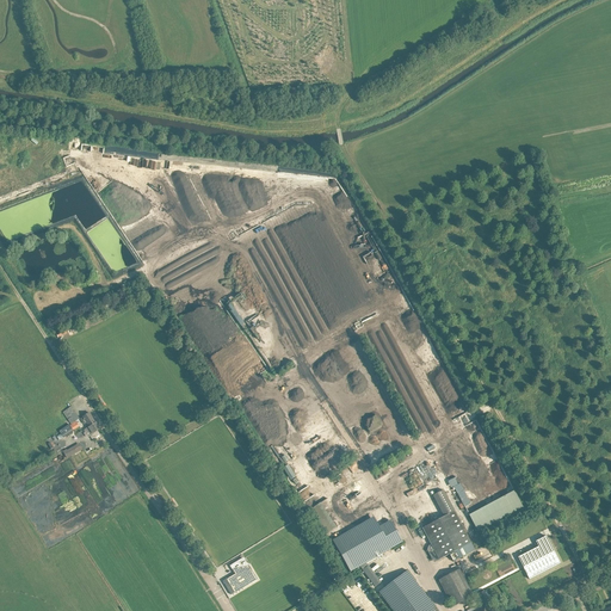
[(340,213),(355,239),(365,233),(351,207),(340,213)]
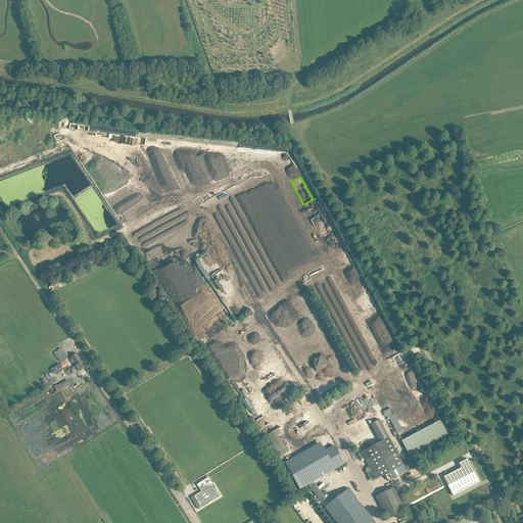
[(103,245),(105,250),(114,246),(112,241),(103,245)]
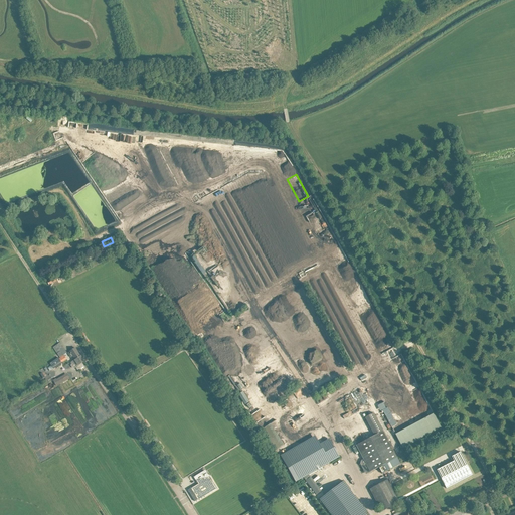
[(199,256),(206,251),(203,246),(193,253),(194,255),(190,258),(202,275),(209,270),(199,256)]
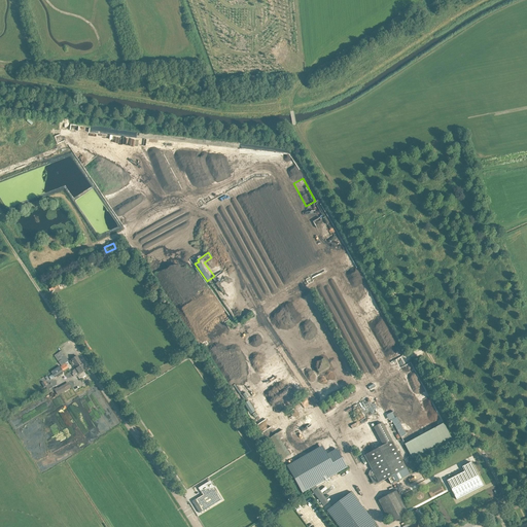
[(62,351),(54,356),(61,366),(69,361),(62,351)]
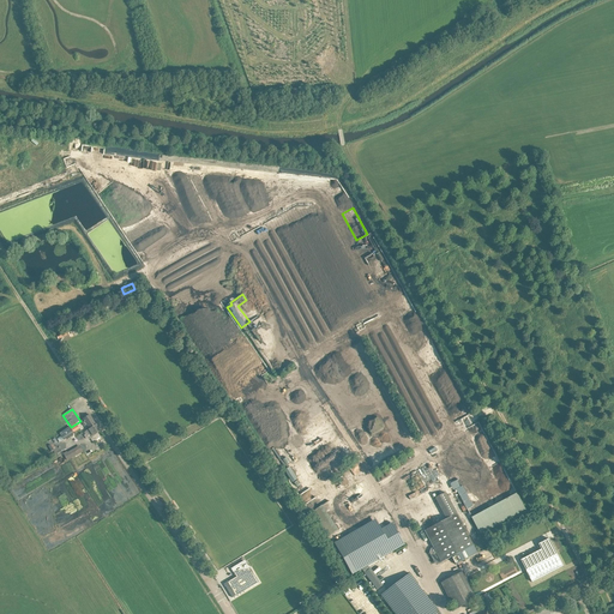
[(90,428),(84,432),(86,434),(84,435),(88,440),(90,438),(92,441),(96,439),(96,440),(100,438),(97,433),(100,431),(101,431),(96,423),(90,415),(80,421),(84,426),(86,423),(89,428),(90,428)]
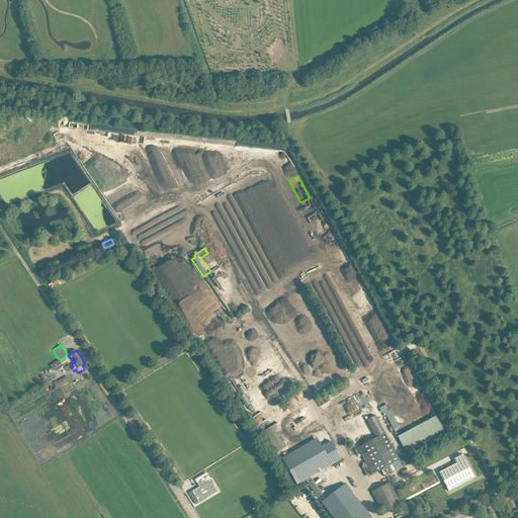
[(62,365),(63,365),(60,360),(59,359),(51,365),(54,371),(57,369),(58,370),(62,367),(62,365)]
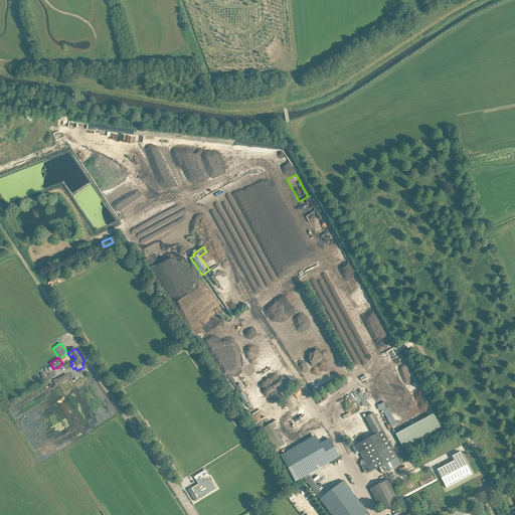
[(53,380),(56,386),(64,381),(62,377),(57,380),(56,378),(53,380)]
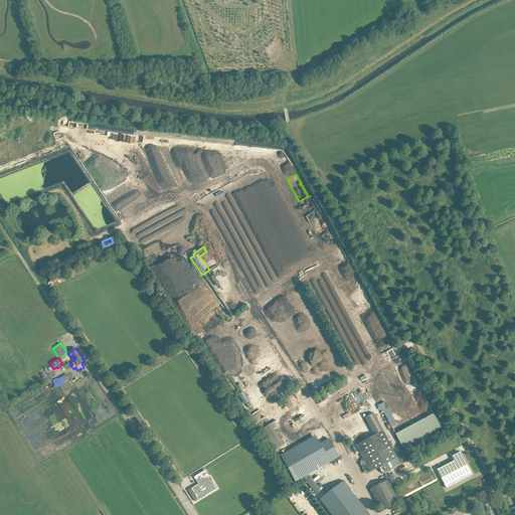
[(238,394),(245,404),(249,401),(242,391),(238,394)]
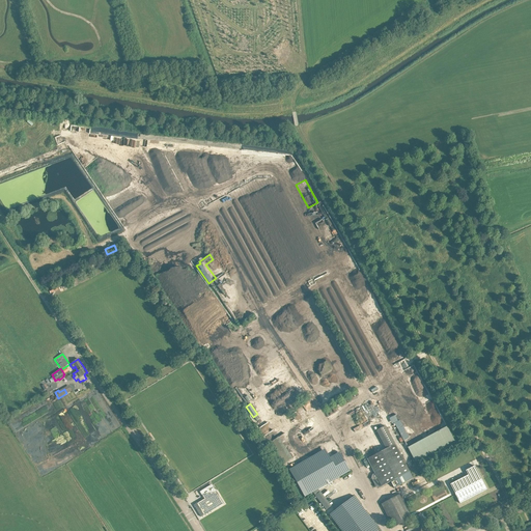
[(397,414),(391,416),(403,441),(409,438),(397,414)]
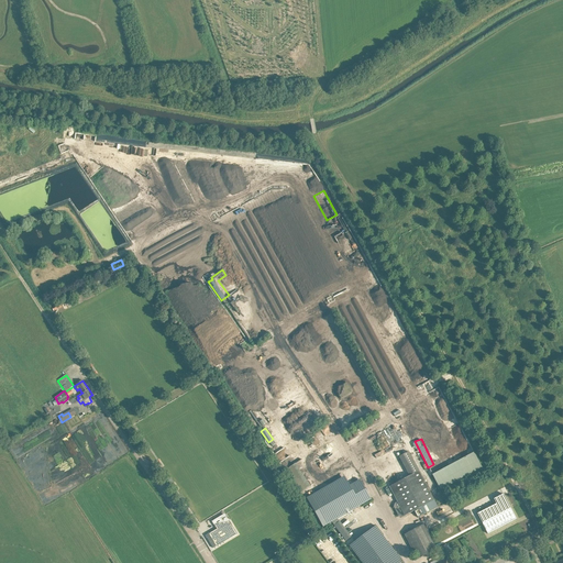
[(439,488),(482,468),(475,452),(431,473),(439,488)]
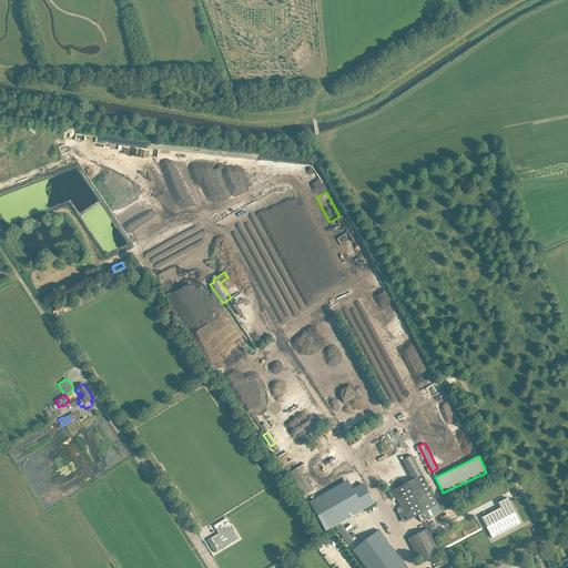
[(287,474),(303,497),(313,490),(297,467),(287,474)]
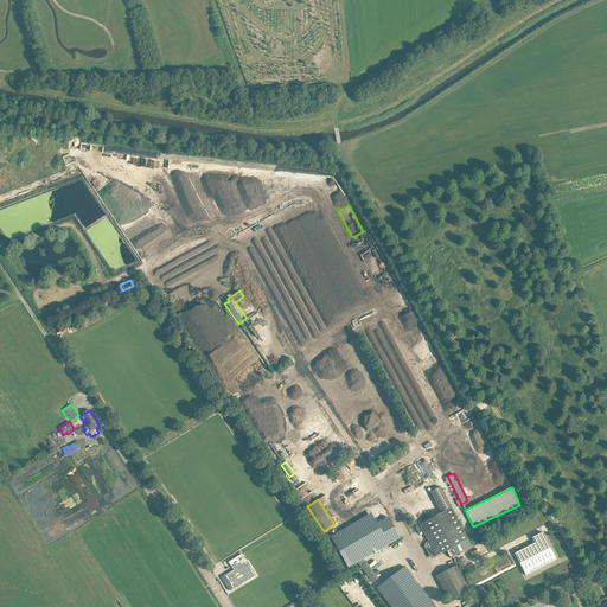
[(452,508),(420,524),(428,541),(426,542),(425,547),(429,556),(434,557),(447,551),(451,558),(472,547),(452,508)]
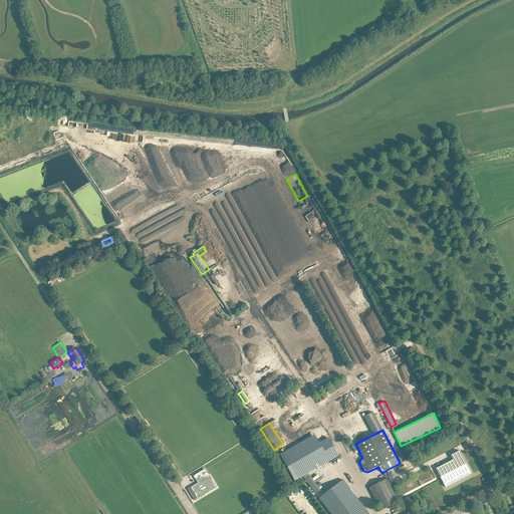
[(314,435),(280,454),(295,481),(338,456),(328,438),(319,443),(314,435)]
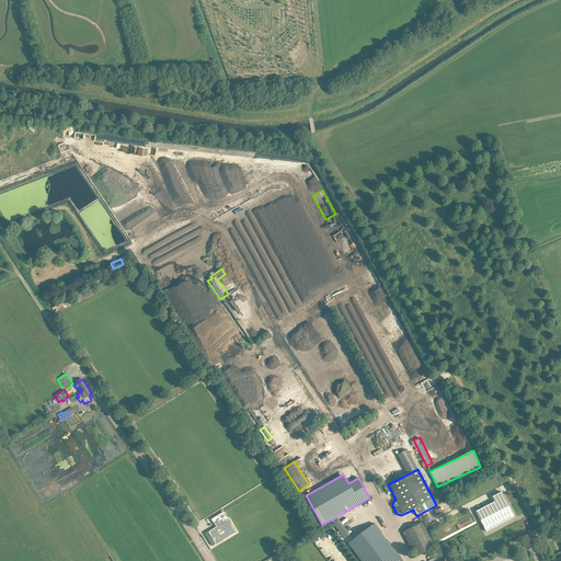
[(504,496),(494,502),(476,512),(481,522),(480,522),(485,531),(515,517),(510,506),(510,507),(504,496)]
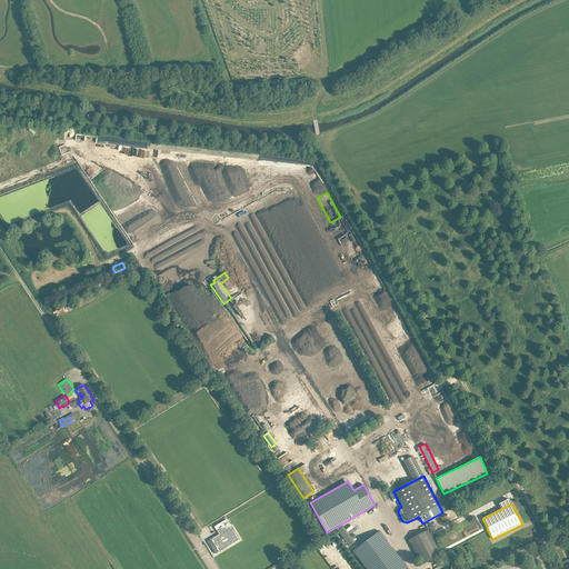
[(211,539),(208,541),(216,553),(219,552),(239,540),(231,527),(220,529),(217,530),(217,531),(219,535),(211,539)]
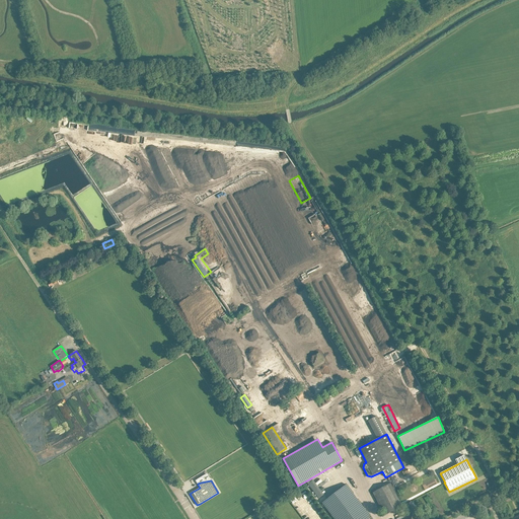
[(404,480),(396,486),(400,491),(409,486),(404,480)]
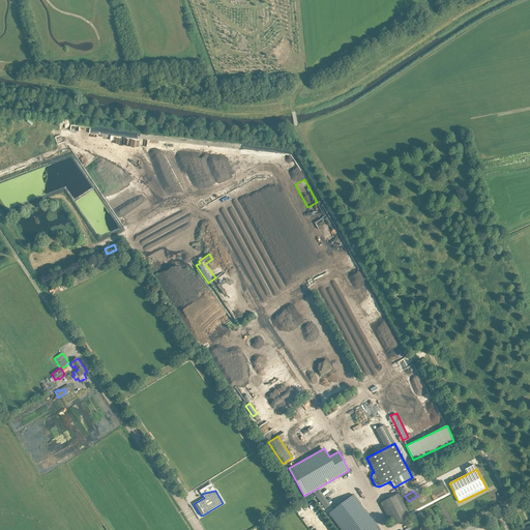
[(381,503),(392,526),(410,517),(399,494),(381,503)]
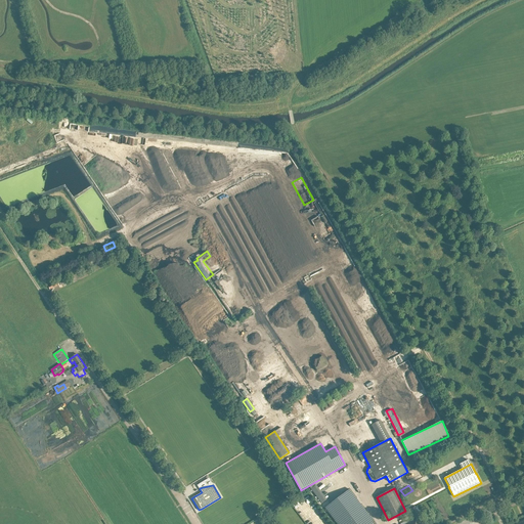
[(376,523),(349,489),(324,508),(337,523),(376,523)]
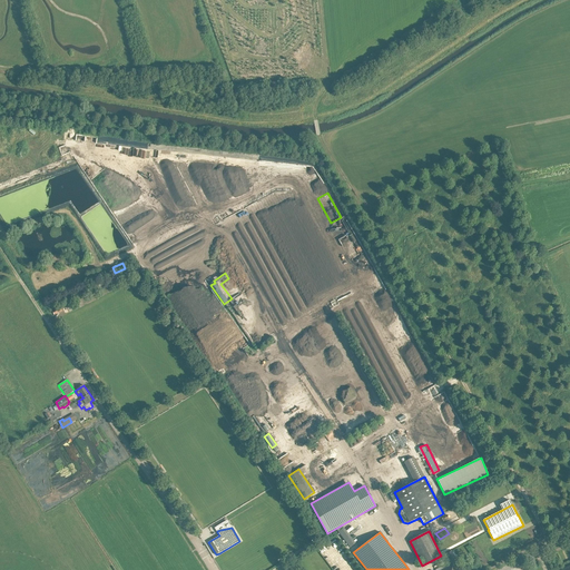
[(445,553),(450,563),(457,560),(451,550),(445,553)]
